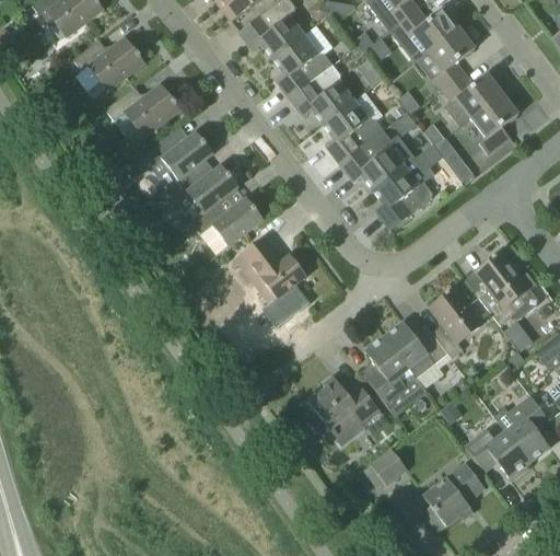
[(37,0),(32,4),(49,27),(56,22),(67,35),(102,8),(96,0),(37,0)]
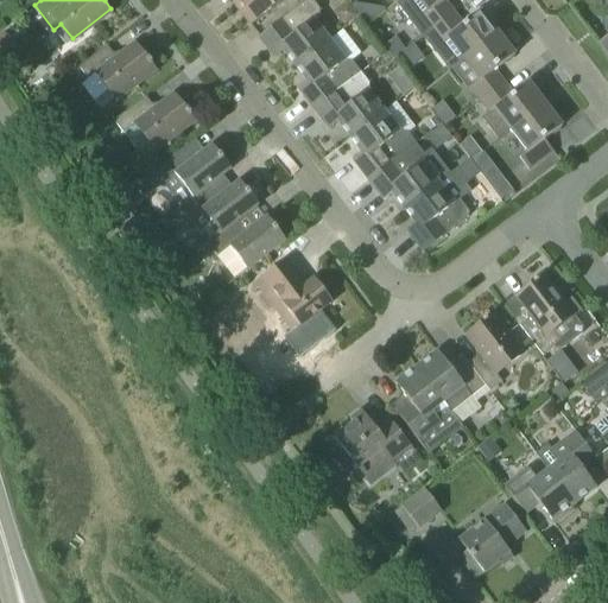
[(230,0),(234,0),(251,21),(279,0),(230,0)]
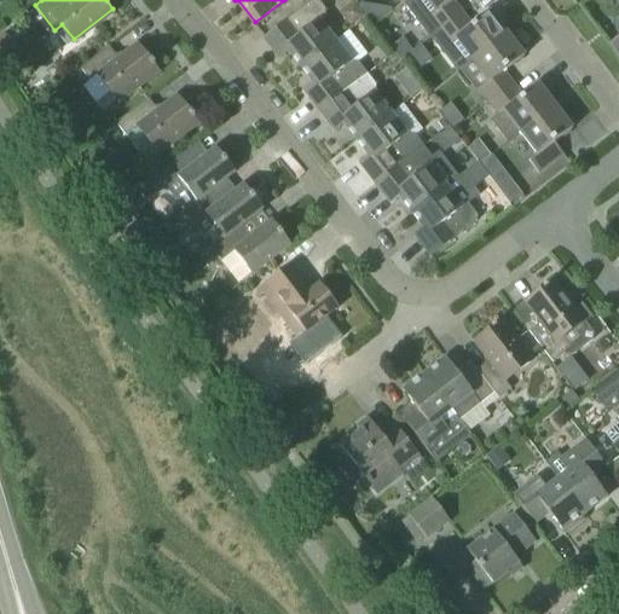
[(289,47),(301,63),(336,38),(320,17),(324,13),(325,6),(320,0),(307,0),(264,34),(279,54),(289,47)]
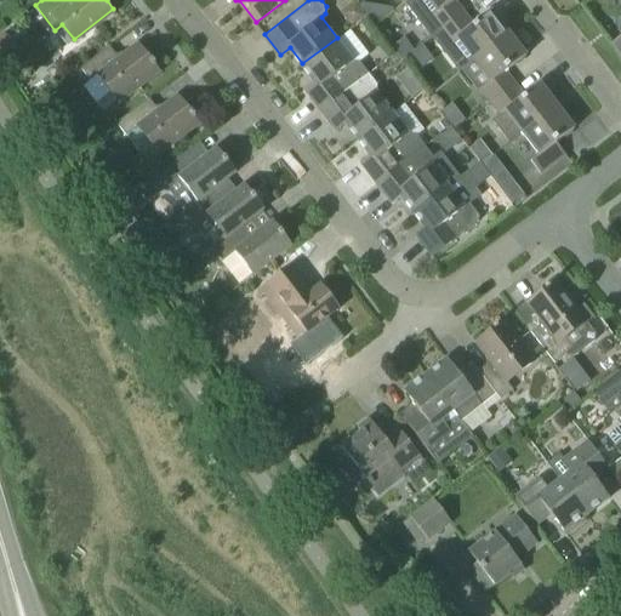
[(429,0),(437,9),(429,15),(439,28),(463,9),(457,0),(429,0)]
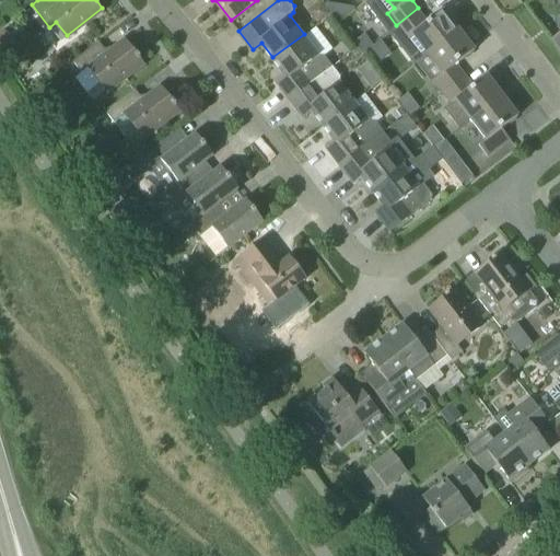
[(427,50),(458,26),(443,7),(427,19),(418,8),(396,25),(405,37),(398,43),(412,61),(427,50)]
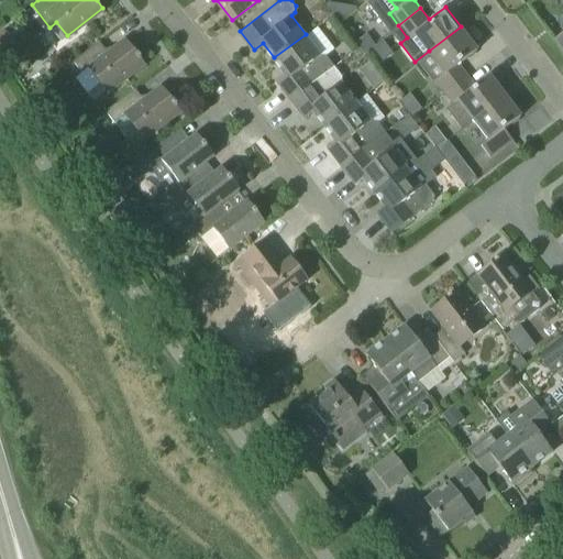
[(562,24),(562,29),(553,36),(562,50),(562,21),(562,23),(562,24)]
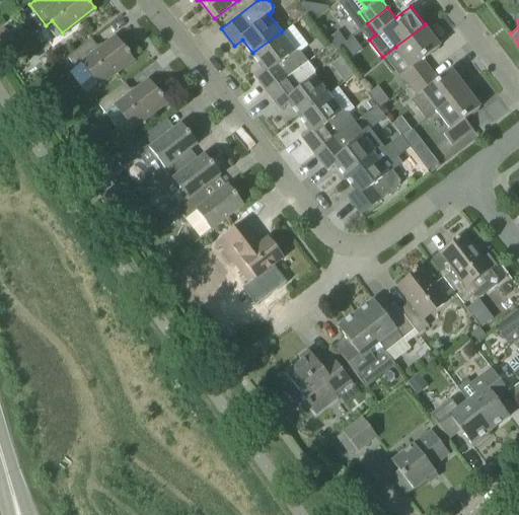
[(4,25),(0,27),(0,42),(2,45),(13,35),(5,24),(4,25)]
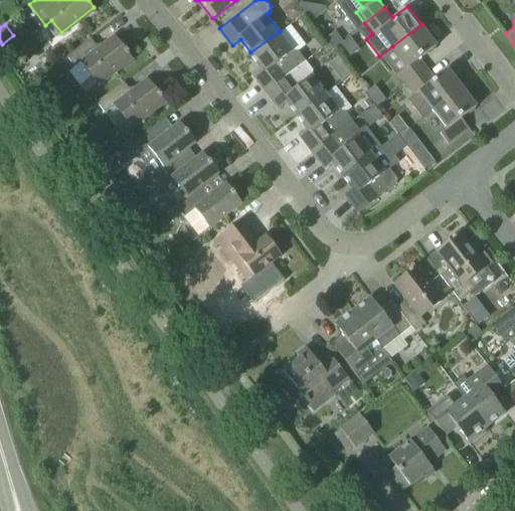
[(398,71),(406,81),(426,66),(418,56),(436,43),(421,24),(392,46),(406,64),(398,71)]
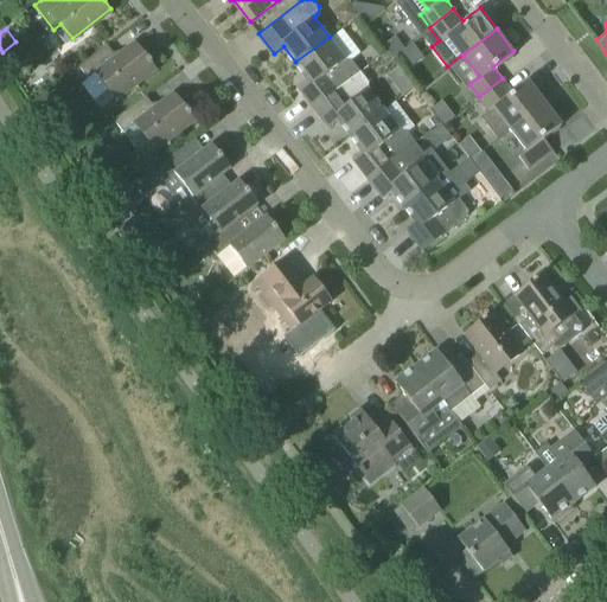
[(330,37),(295,62),(307,77),(298,84),(313,104),(360,69),(351,57),(345,57),(330,37)]
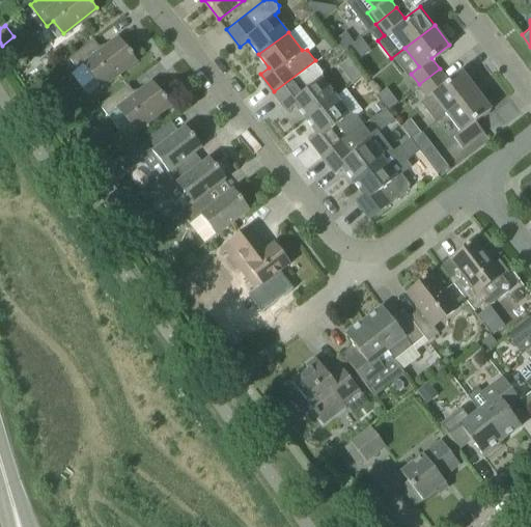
[(84,60),(103,84),(136,58),(117,34),(98,49),(90,38),(70,55),(77,65),(84,60)]
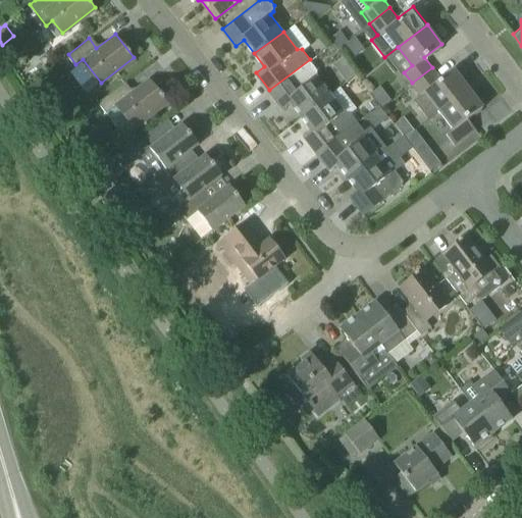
[(291,101),(301,114),(329,92),(316,74),(317,68),(310,59),(269,90),(282,107),(291,101)]
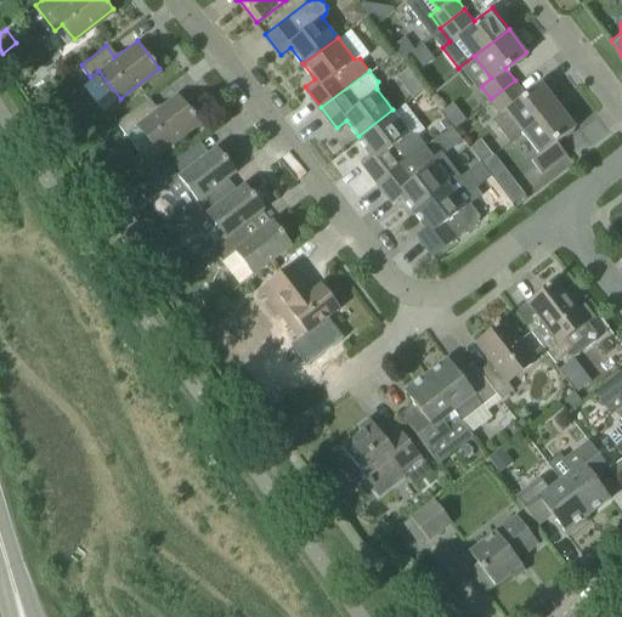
[(501,112),(493,118),(510,139),(522,130),(558,103),(541,80),(525,92),(515,80),(491,98),(501,112)]
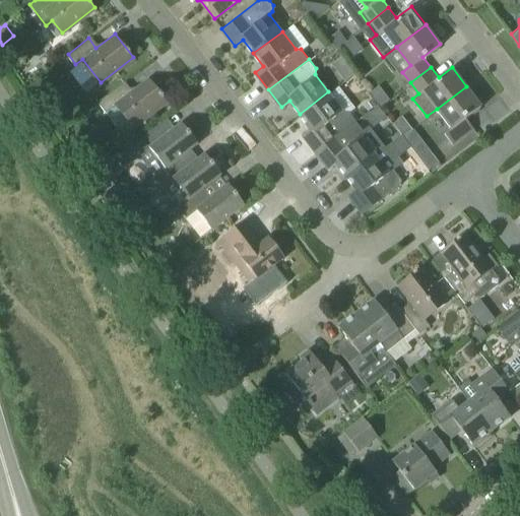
[(98,100),(124,134),(167,101),(148,77),(129,91),(121,81),(98,100)]
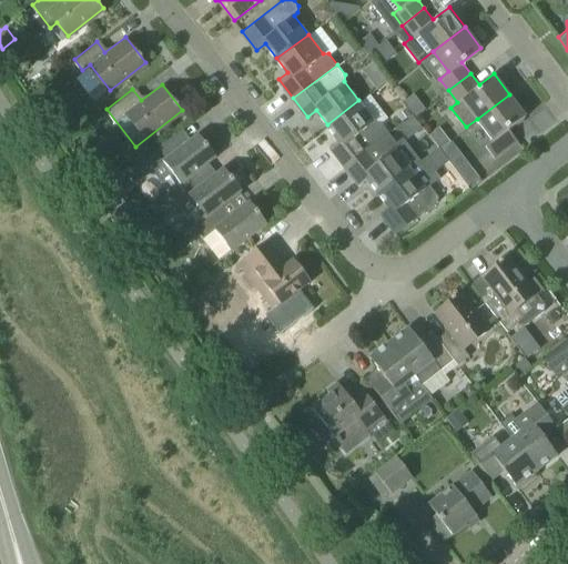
[(485,144),(495,155),(517,139),(508,128),(525,114),(509,94),(477,119),(493,139),(485,144)]
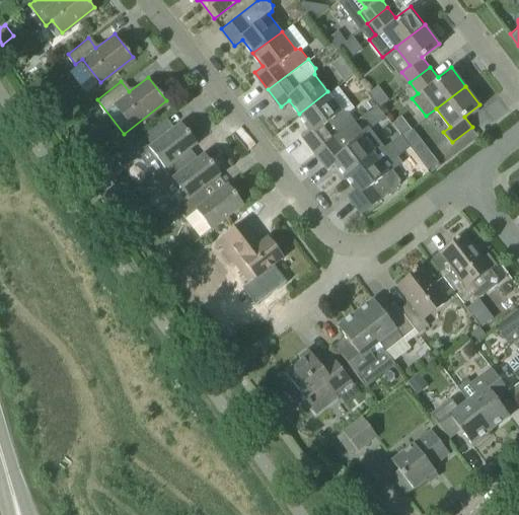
[(329,94),(327,91),(299,114),(309,127),(301,133),(314,150),(335,135),(355,119),(348,109),(342,109),(340,106),(329,94)]
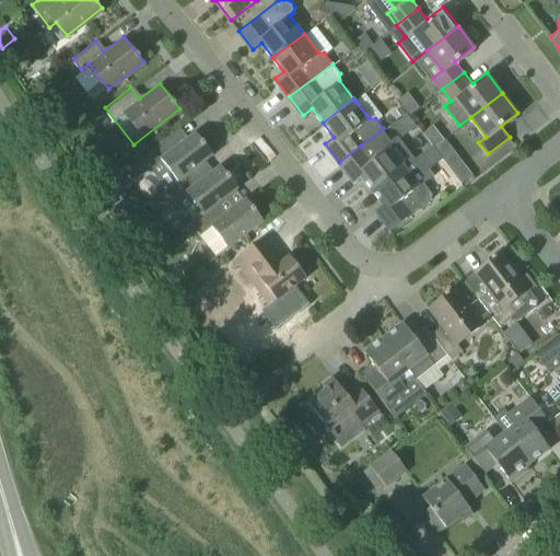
[(400,104),(392,111),(396,117),(405,111),(400,104)]
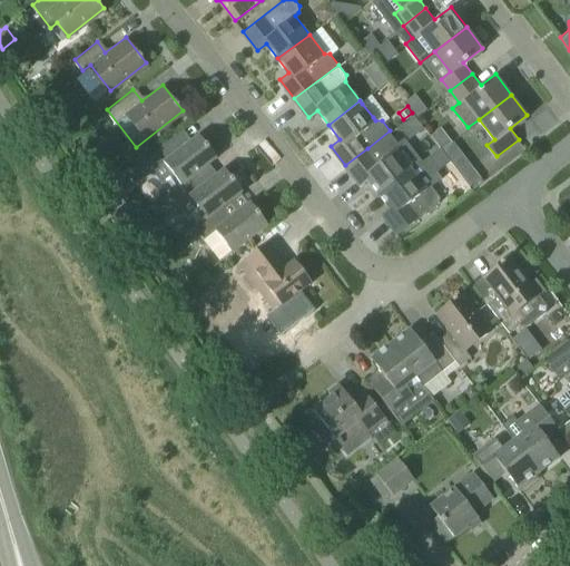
[(369,178),(380,192),(422,159),(404,137),(397,142),(390,130),(345,165),(360,184),(369,178)]
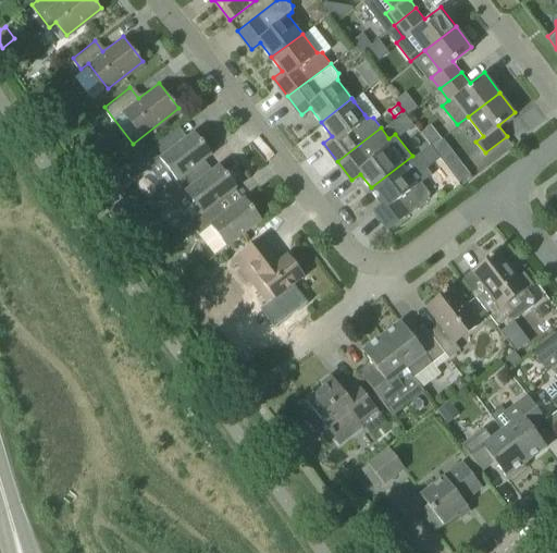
[(188,135),(182,139),(173,128),(140,154),(148,166),(164,186),(194,166),(199,161),(211,151),(195,130),(188,135)]
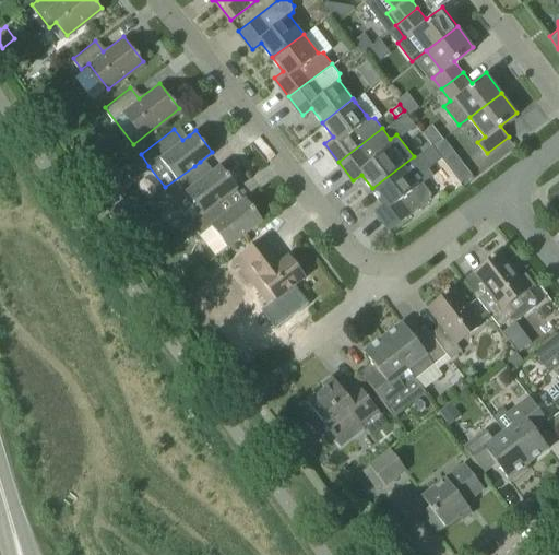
[(431,143),(414,156),(372,188),(382,202),(375,209),(378,213),(389,228),(431,196),(431,191),(424,181),(435,174),(429,166),(441,156),(431,143)]
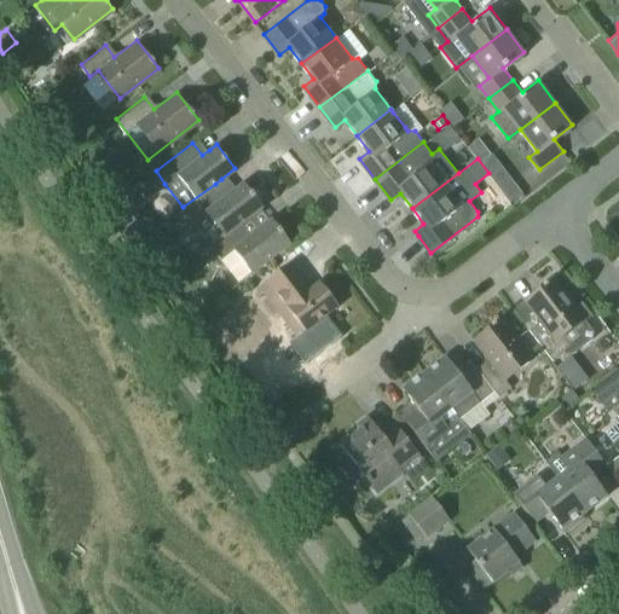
[(495,180),(510,201),(522,190),(508,171),(495,180)]
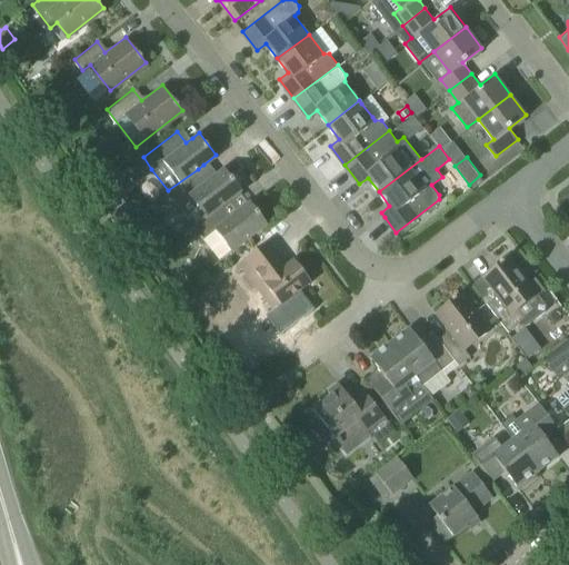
[(198,169),(168,190),(193,224),(206,215),(223,202),(241,188),(225,166),(207,180),(198,169)]
